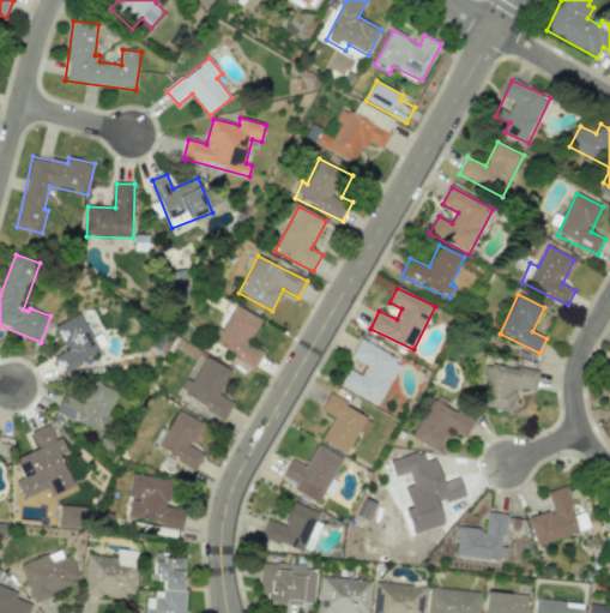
[(263,318),(236,306),(225,331),(217,328),(210,344),(258,366),(266,350),(252,344),(263,318)]
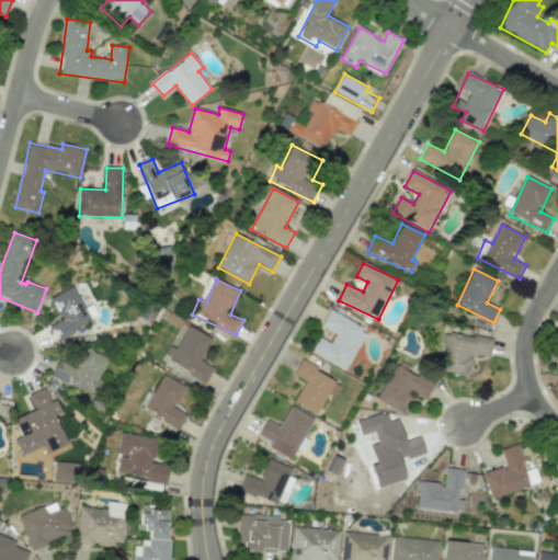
[(52,298),(63,321),(50,328),(57,340),(101,319),(94,305),(86,309),(75,287),(52,298)]
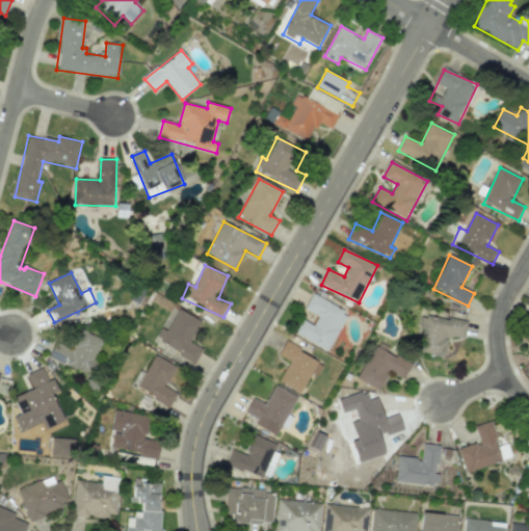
[(296,334),(329,351),(349,314),(314,294),(306,310),(320,317),(315,326),(303,320),(296,334)]
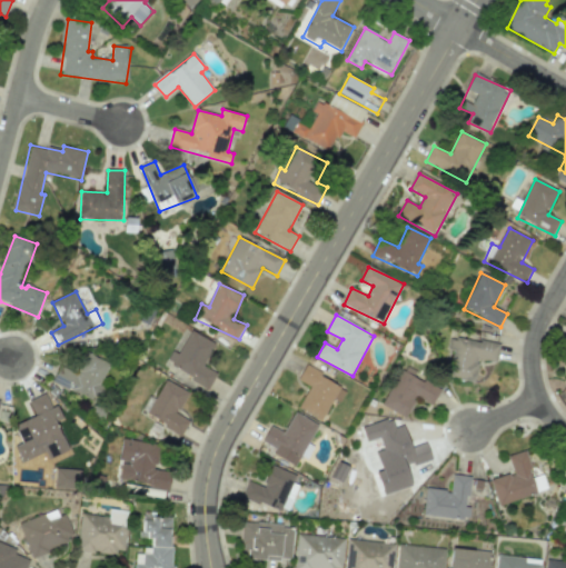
[(217,345),(192,331),(180,355),(175,351),(167,365),(211,388),(219,374),(205,367),(217,345)]
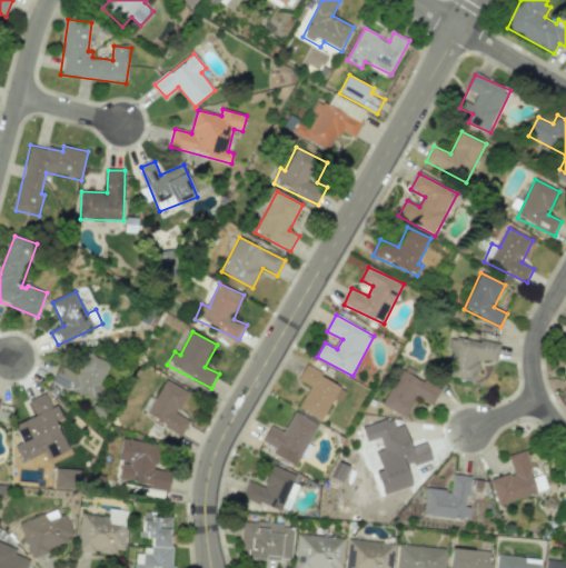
[(502,346),(453,337),(445,376),(477,381),(480,360),(498,364),(502,346)]
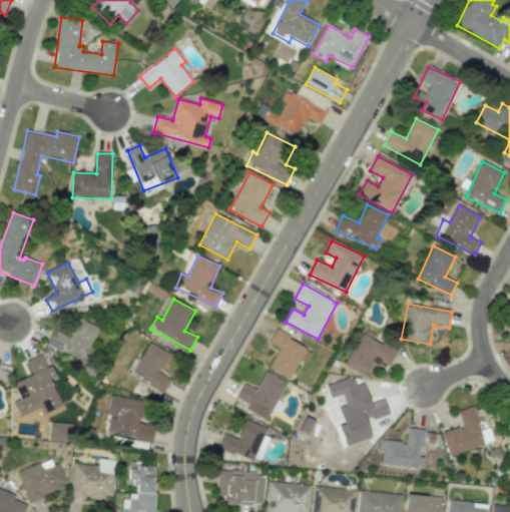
[(48,345),(88,364),(94,350),(91,348),(100,329),(77,318),(68,337),(54,330),(48,345)]
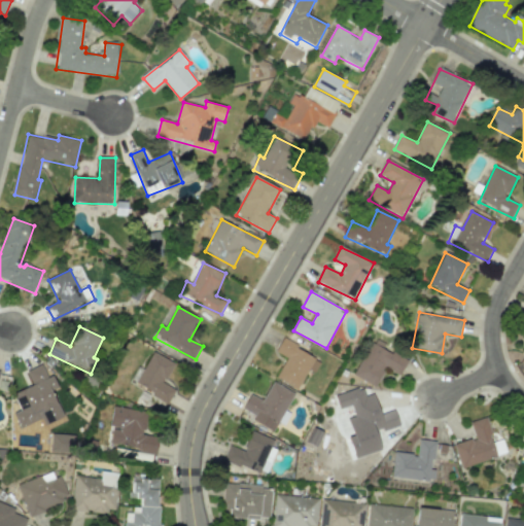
[(278,378),(299,390),(310,370),(316,373),(322,360),(283,340),(277,352),(288,358),(278,378)]
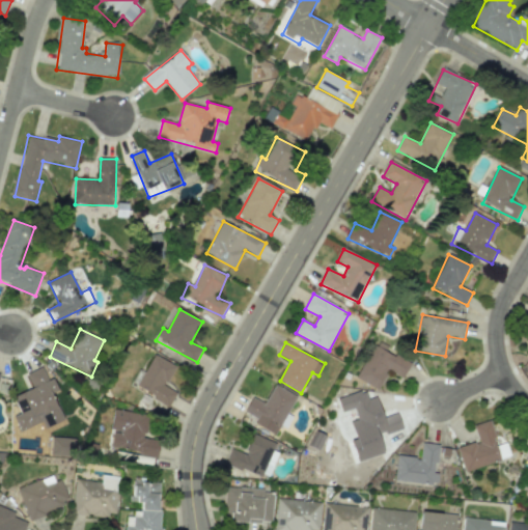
[(405,379),(414,363),(378,343),(358,379),(380,391),(391,371),(405,379)]
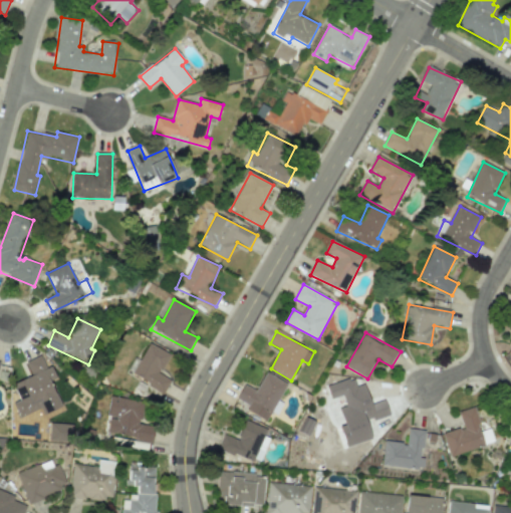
[(134,376),(166,393),(173,380),(162,374),(172,354),(150,343),(134,376)]
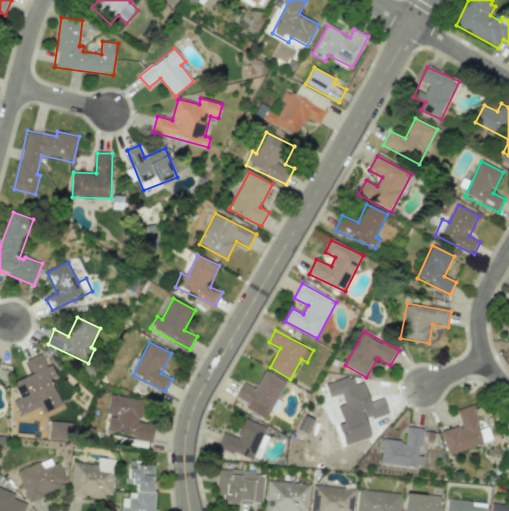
[(62,406),(52,379),(57,377),(53,365),(47,367),(43,354),(26,361),(32,375),(14,382),(20,399),(15,401),(20,416),(42,408),(44,413),(62,406)]
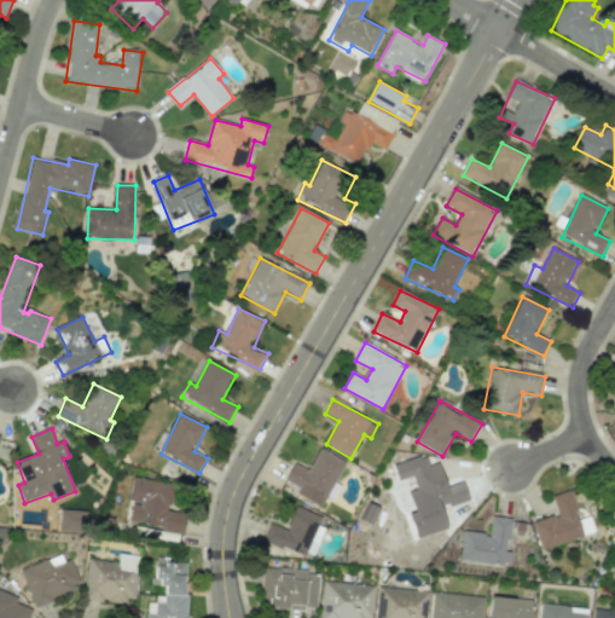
[(286,481),(301,489),(297,495),(323,508),(347,462),(321,449),(309,472),(295,465),(286,481)]
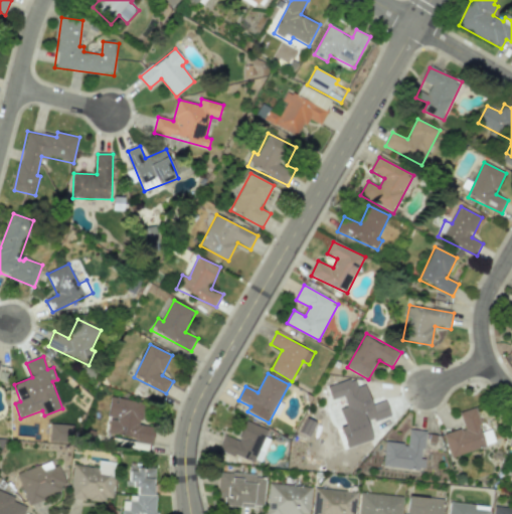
[(109,437),(154,443),(156,427),(143,425),(146,402),(112,398),(109,417),(112,418),(109,437)]
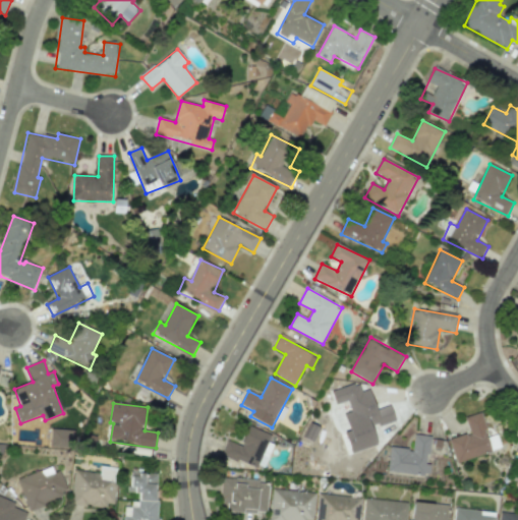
[(494,452),(481,413),(466,418),(471,434),(450,440),(457,463),(494,452)]
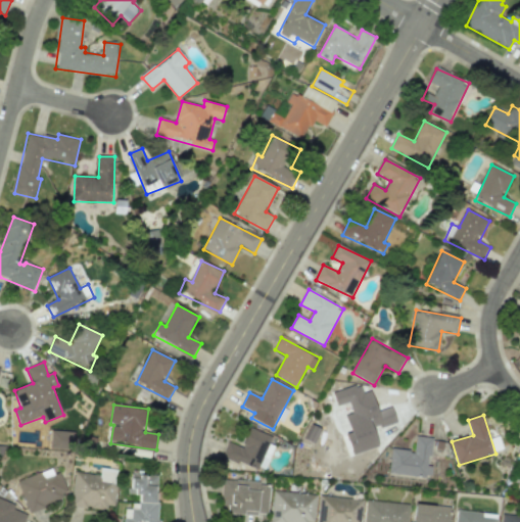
[(229,442),(224,457),(266,472),(275,446),(271,445),(274,436),(250,428),(243,447),(229,442)]
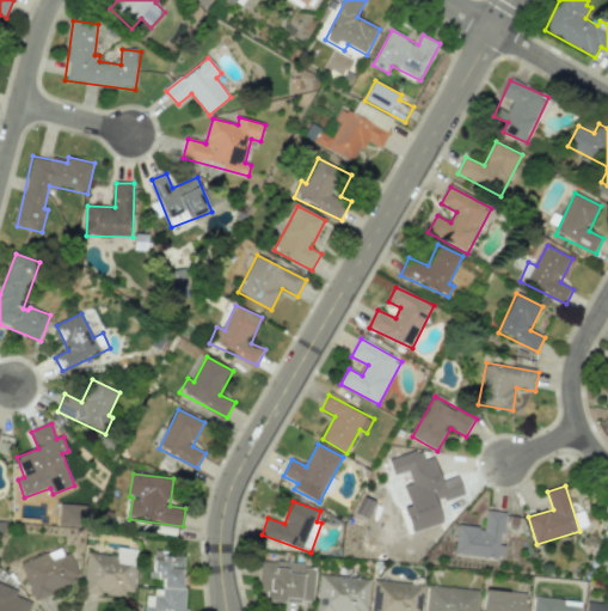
[(60,526),(86,526),(87,506),(61,505),(60,526)]
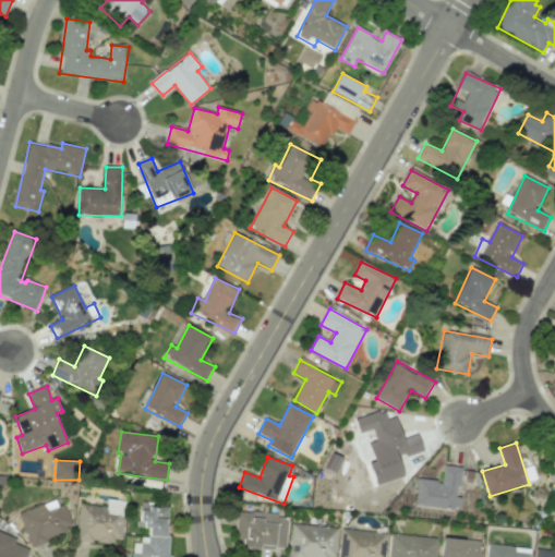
[(419,479),(415,505),(461,509),(462,498),(459,498),(462,468),(445,465),(444,482),(419,479)]
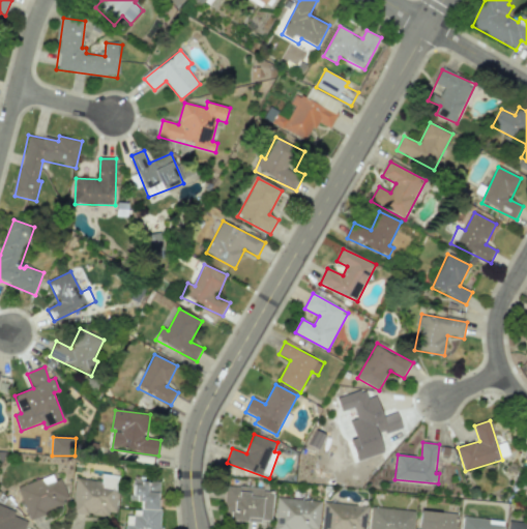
[(69,504),(58,473),(27,485),(29,491),(22,494),(30,518),(69,504)]
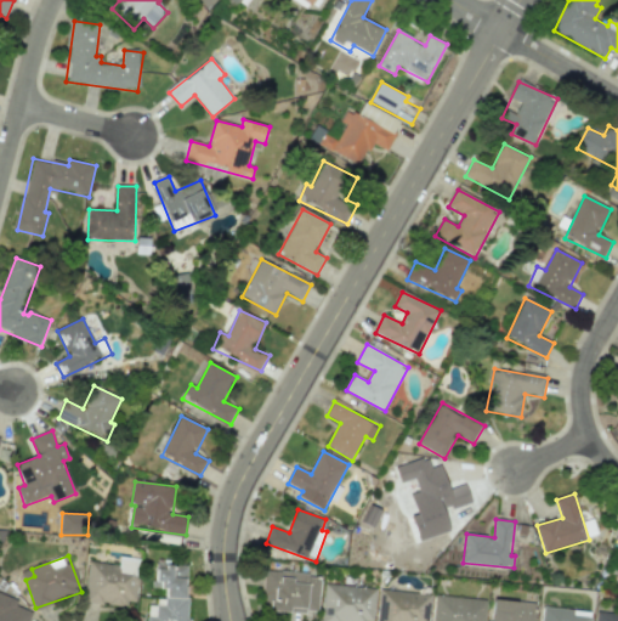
[(187,620),(191,566),(157,565),(156,590),(168,590),(166,607),(158,607),(157,619),(148,617),(147,620),(187,620)]
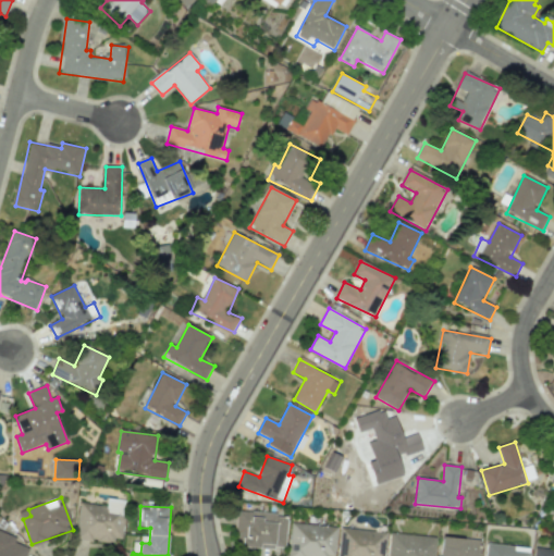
[(286,550),(288,516),(238,511),(237,531),(242,531),(241,546),(286,550)]
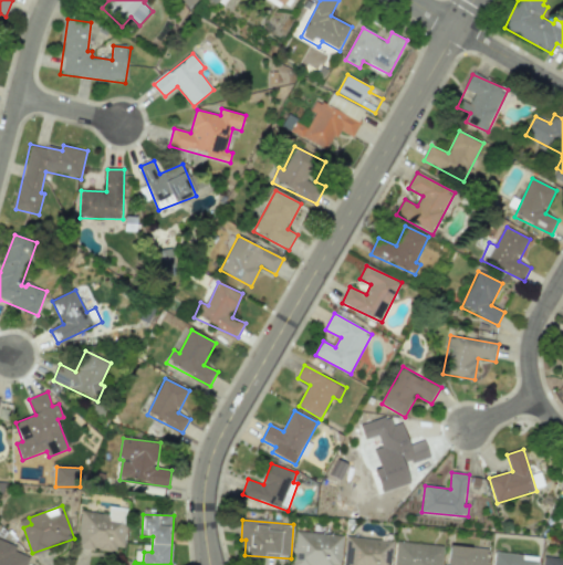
[(341,564),(344,536),(298,532),(293,564),(341,564)]
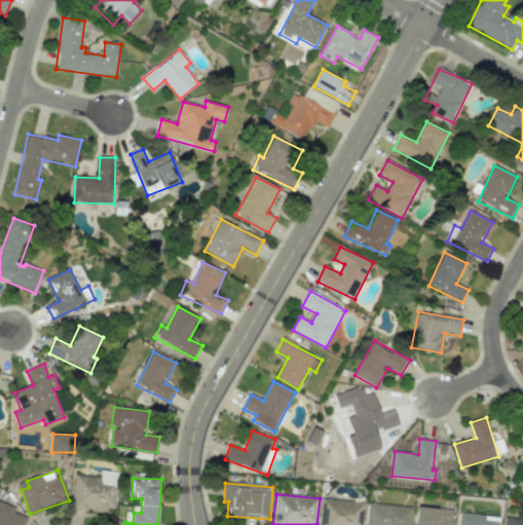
[(364,524),(366,502),(323,499),(320,524),(364,524)]
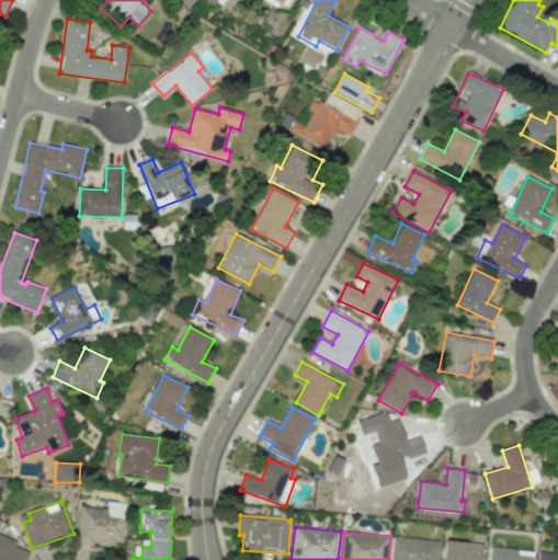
[(27,559),(31,552),(16,547),(18,541),(0,535),(0,559),(27,559)]
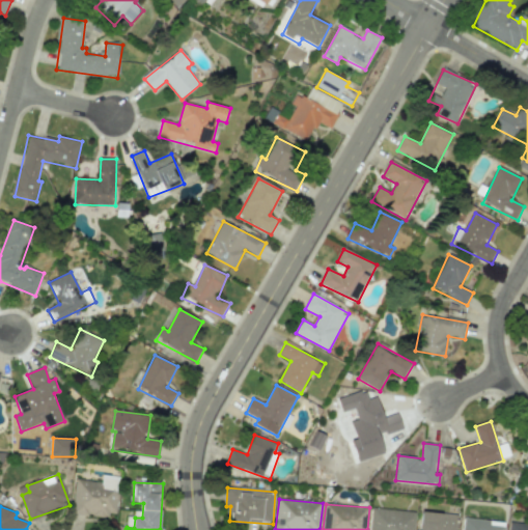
[(415,529),(417,511),(372,509),(370,529),(415,529)]
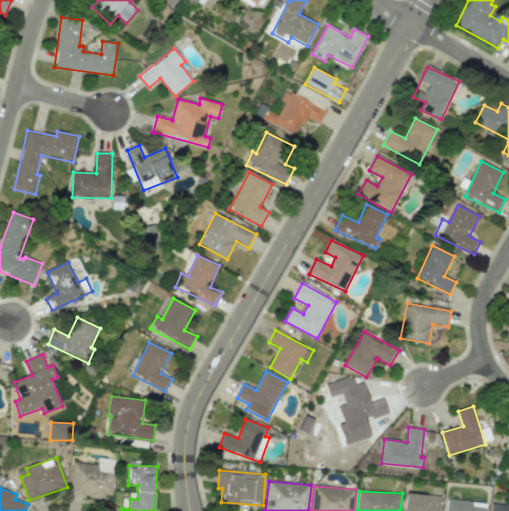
[(441,510),(442,496),(405,494),(404,510),(441,510)]
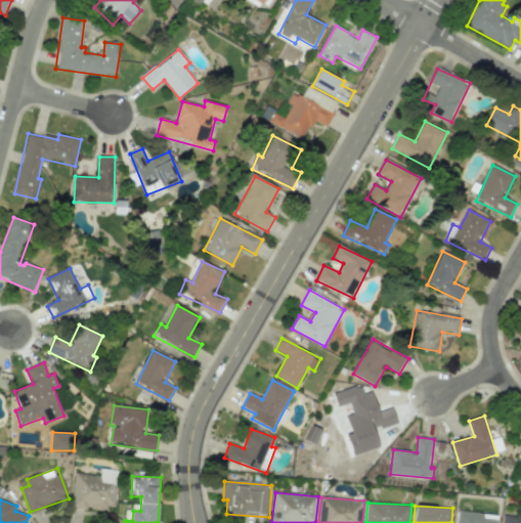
[(498,522),(500,515),(459,512),(458,522),(498,522)]
